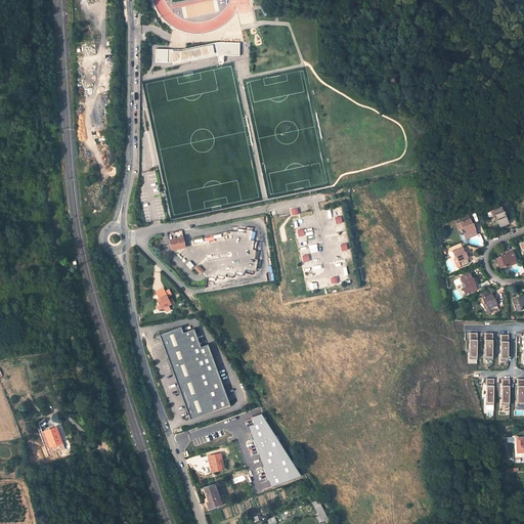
[(177,49),(156,49),(155,62),(172,64),(218,55),(238,56),(238,43),(215,42),(177,49)]
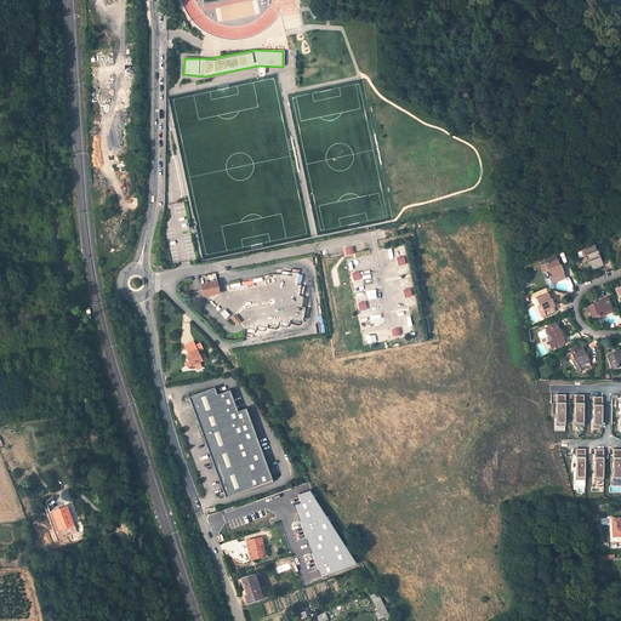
[(586,257),(591,271),(600,267),(594,254),(593,254),(591,248),(579,252),(581,258),(586,257)]
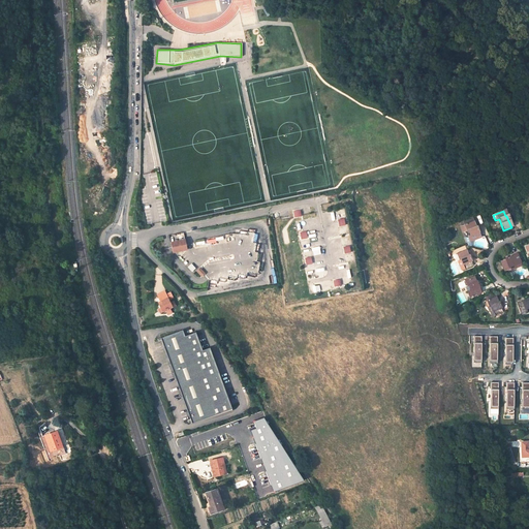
[(479,239),(471,218),(463,221),(464,225),(462,226),(463,232),(467,230),(469,237),(466,238),(468,243),(479,239)]
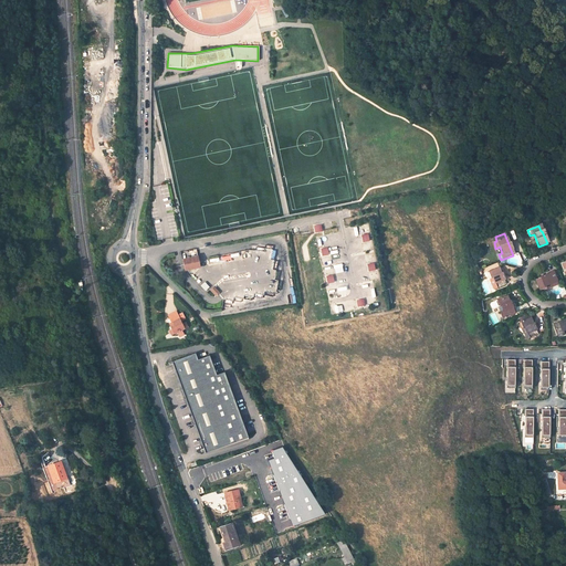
[(182,260),(184,271),(200,269),(198,258),(182,260)]
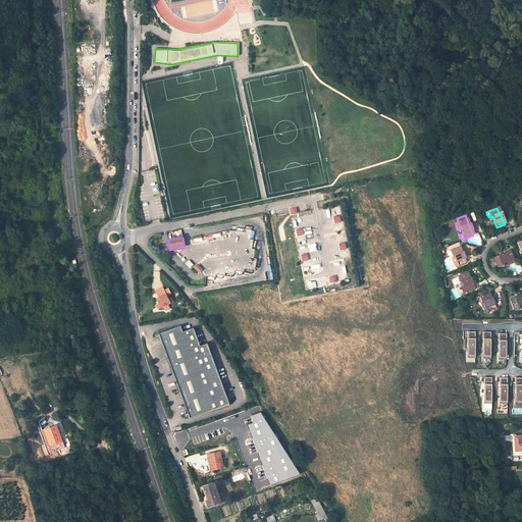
[(455,256),(459,266),(468,262),(464,252),(463,253),(461,248),(450,252),(452,257),(455,256)]
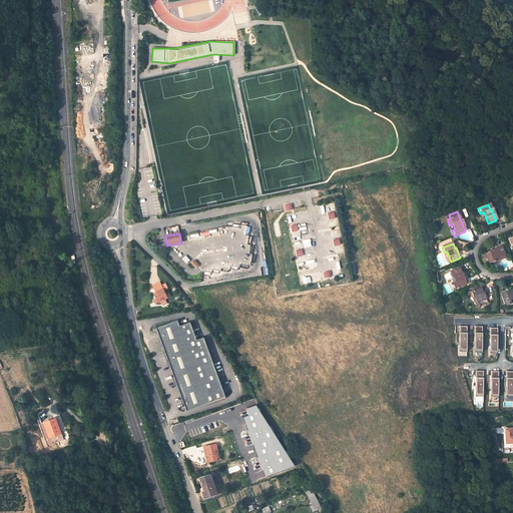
[(490,251),(485,253),(489,264),(494,262),(493,259),(504,254),(501,246),(490,250),(490,251)]
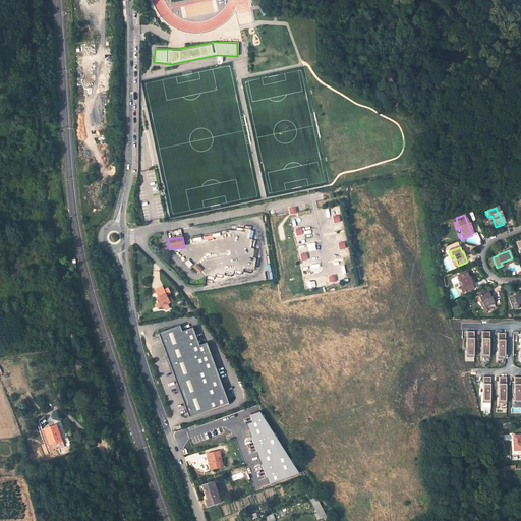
[(312,261),(306,264),(308,270),(314,267),(312,261)]
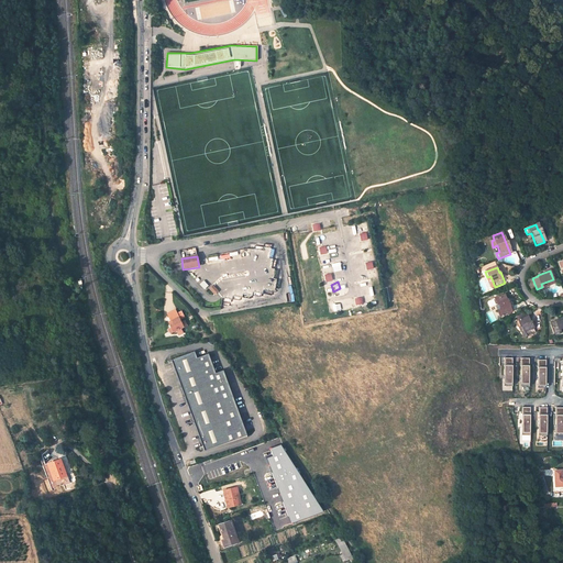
[(209,289),(214,295),(218,293),(212,286),(209,289)]
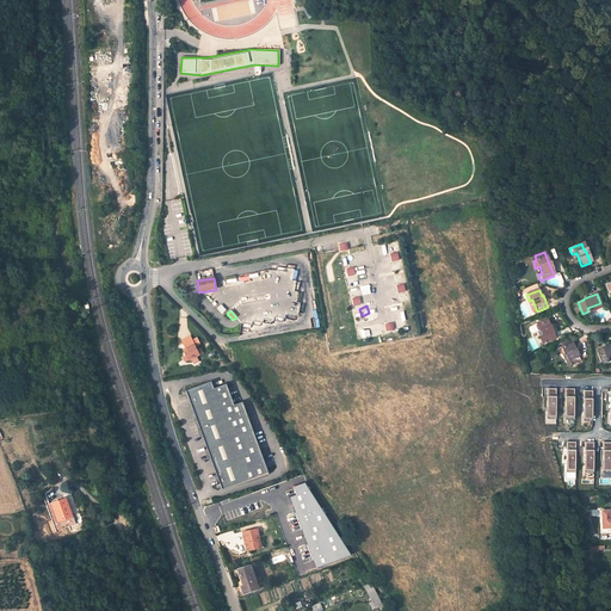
[(532,333),(542,328),(544,335),(547,341),(556,338),(550,325),(549,325),(548,320),(530,327),(529,328),(530,332),(532,333)]
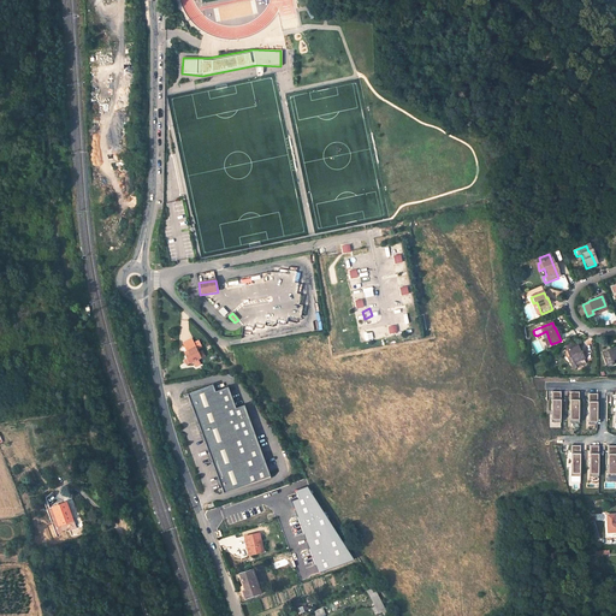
[(184,359),(187,365),(193,361),(197,359),(205,355),(202,350),(199,353),(196,349),(202,347),(199,341),(194,343),(193,339),(184,343),(185,347),(188,350),(184,353),(187,357),(184,359)]
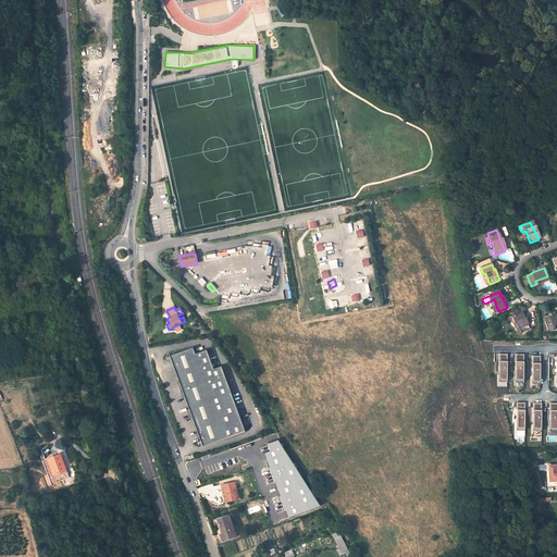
[(522,313),(511,318),(515,324),(518,323),(522,334),(531,330),(527,319),(524,320),(522,313)]
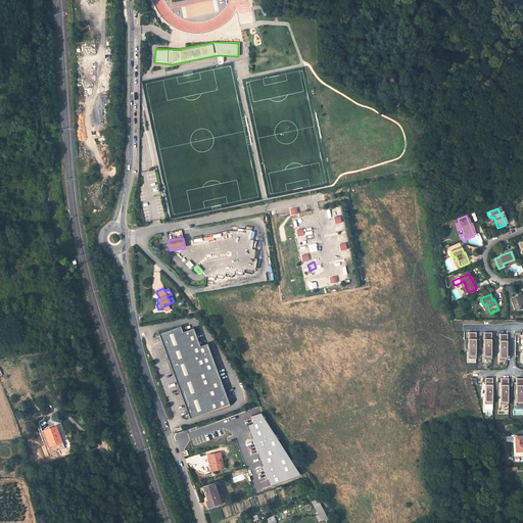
[(522,310),(521,305),(522,304),(522,294),(518,296),(518,297),(512,299),(516,312),(522,310)]
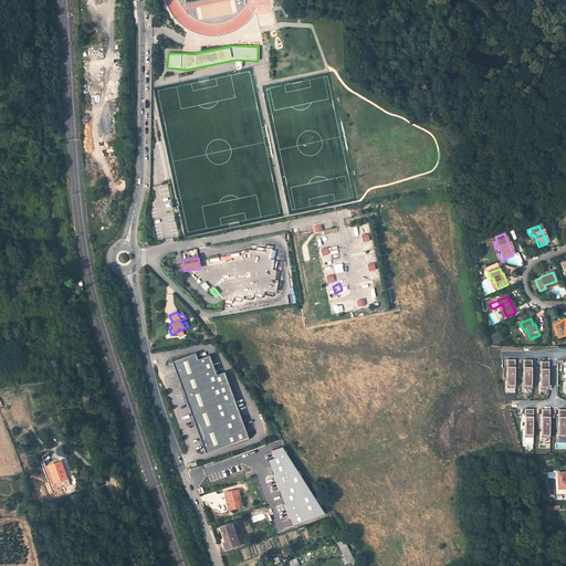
[(198,360),(196,353),(173,362),(205,453),(249,438),(224,371),(217,375),(210,356),(198,360)]
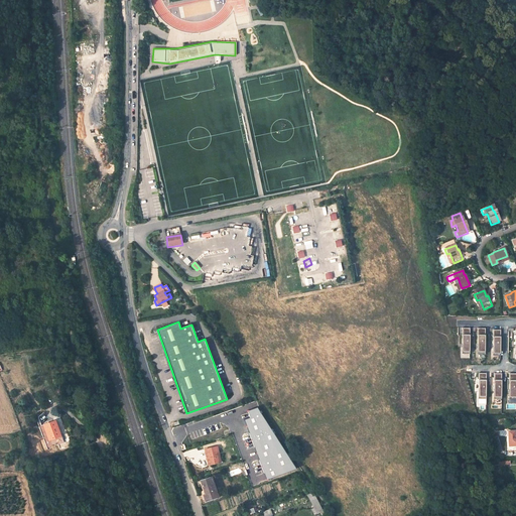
[(472,328),(464,328),(463,353),(471,353),(472,328)]
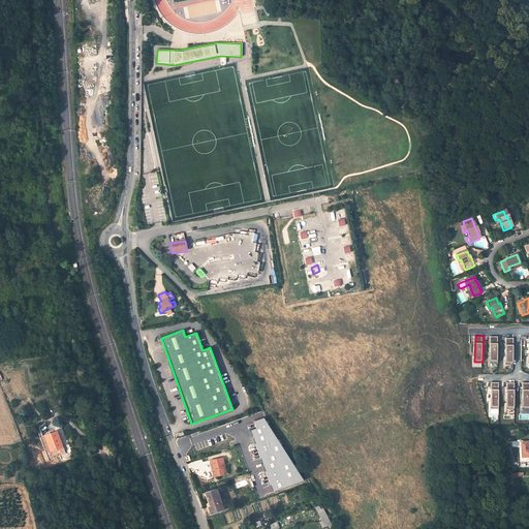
[(498,337),(490,336),(490,363),(498,363),(498,337)]
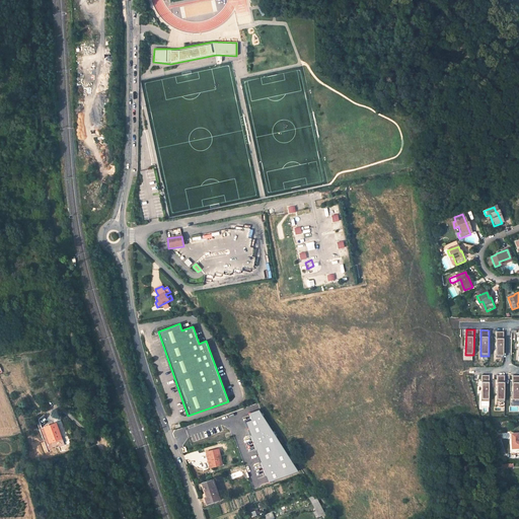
[(504,331),(496,331),(495,357),(503,358),(504,331)]
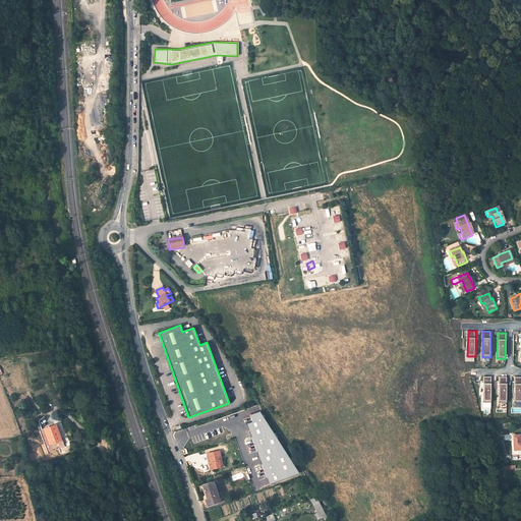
[(491,377),(483,377),(482,402),(490,402),(491,377)]
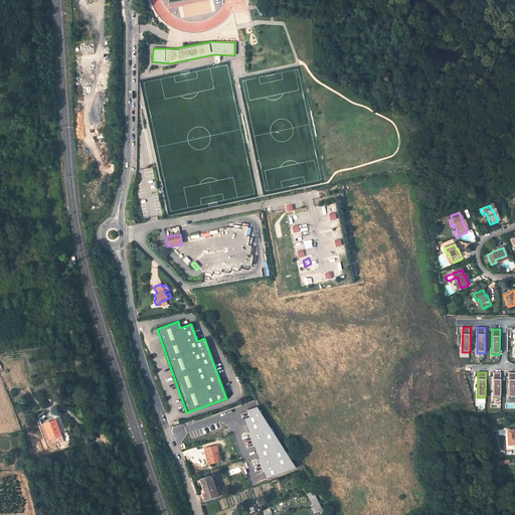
[(502,372),(494,372),(493,397),(501,398),(502,372)]
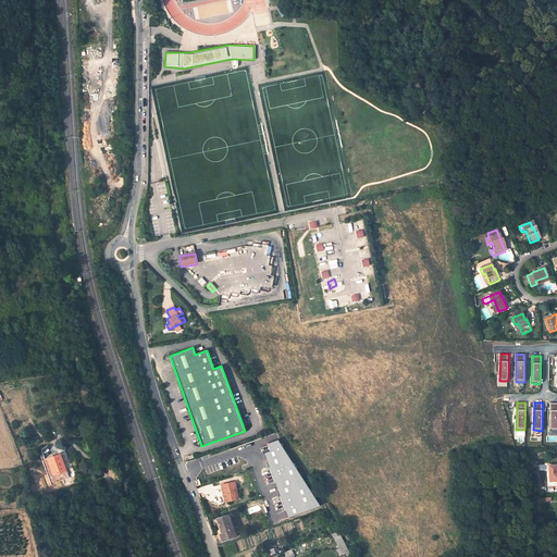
[(274,437),(264,441),(268,448),(262,450),(285,515),(316,503),(274,437)]
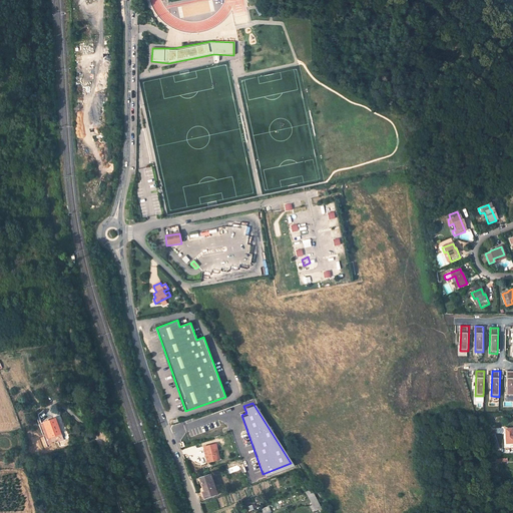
[(50,431),(57,429),(55,423),(53,424),(53,423),(56,422),(55,419),(46,422),(50,431)]
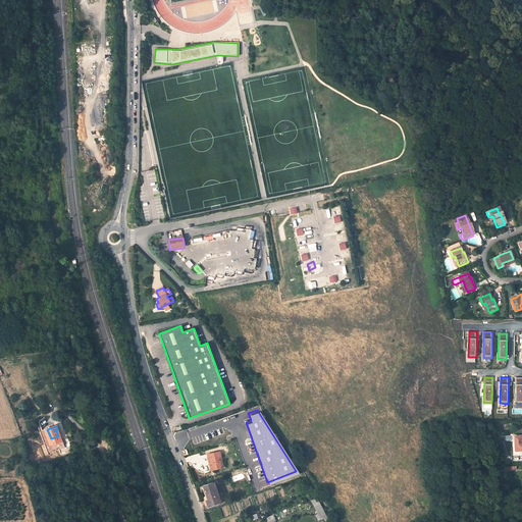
[(220,451),(208,454),(211,469),(223,466),(220,451)]
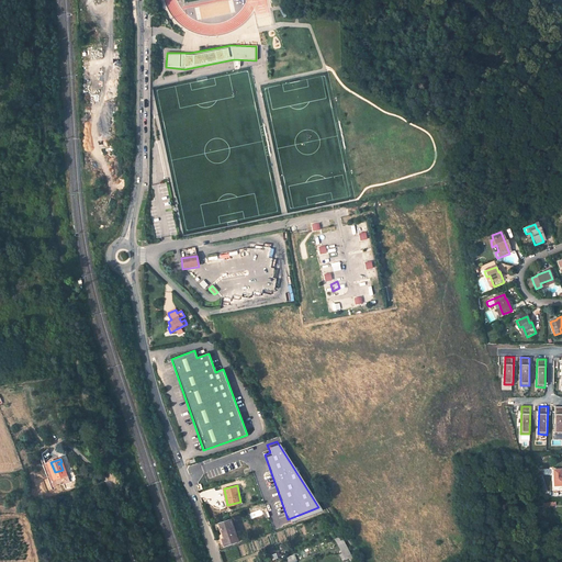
[(231,518),(220,523),(224,536),(222,537),(224,543),(238,538),(231,518)]
